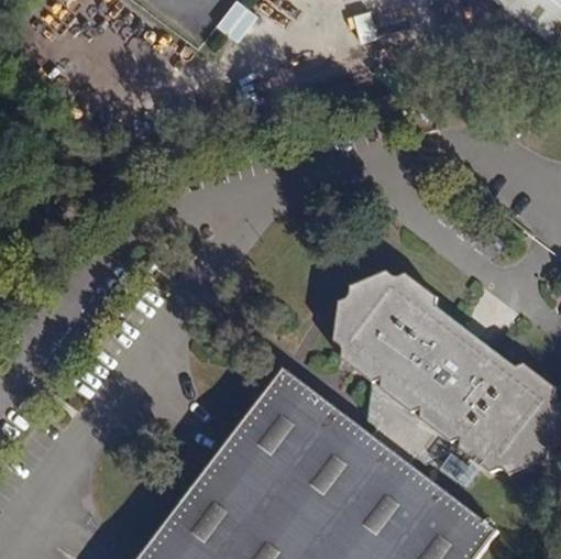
[(230,0),(215,21),(237,37),(256,10),(243,0),(230,0)]
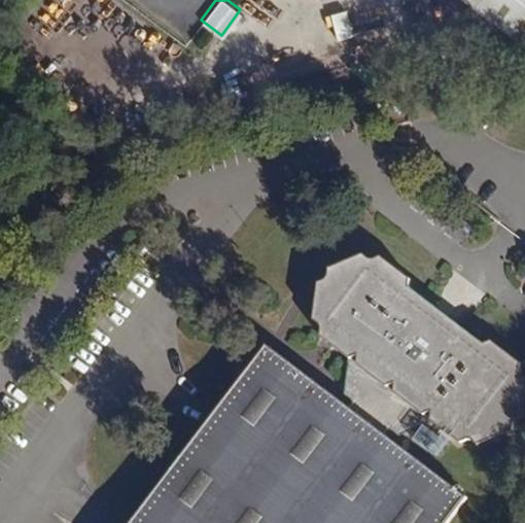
[(460,0),(459,1),(522,48),(524,44),(524,0),(460,0)]
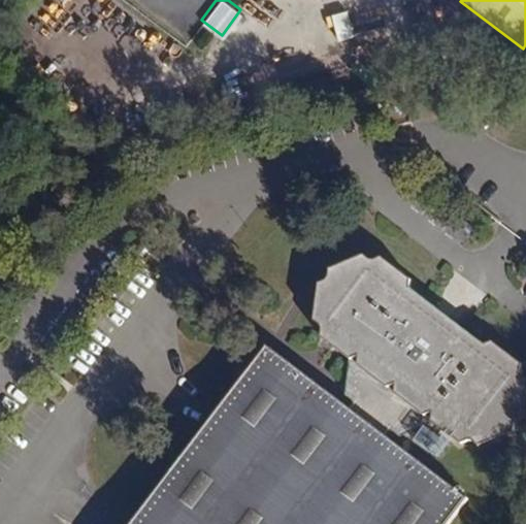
[(351,40),(343,15),(328,20),(335,44),(351,40)]
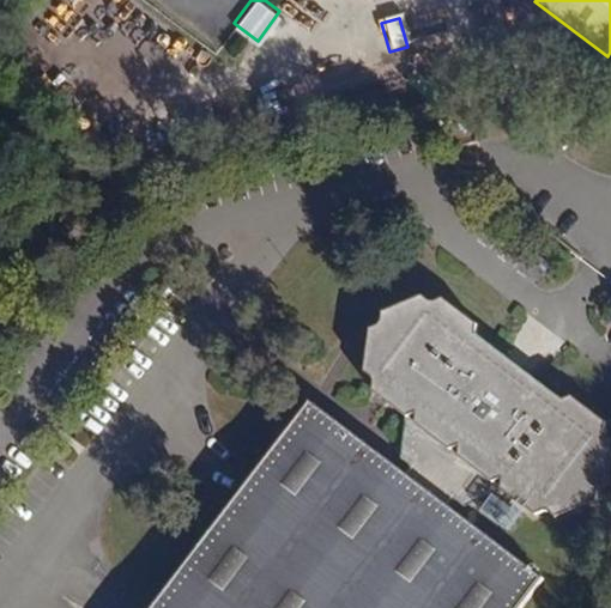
[(476,332),(476,322),(443,295),(431,302),(422,293),(381,310),(380,321),(369,327),(363,369),(371,377),(370,388),(404,414),(398,455),(407,462),(400,470),(307,399),(147,607),(512,607),(537,576),(446,505),(452,497),(463,505),(500,488),(532,514),(543,509),(552,517),(592,500),(593,488),(606,484),(610,445),(610,438),(602,432),(604,420),(569,394),(561,399),(532,376),(524,380),(503,363),(504,354),(476,332)]
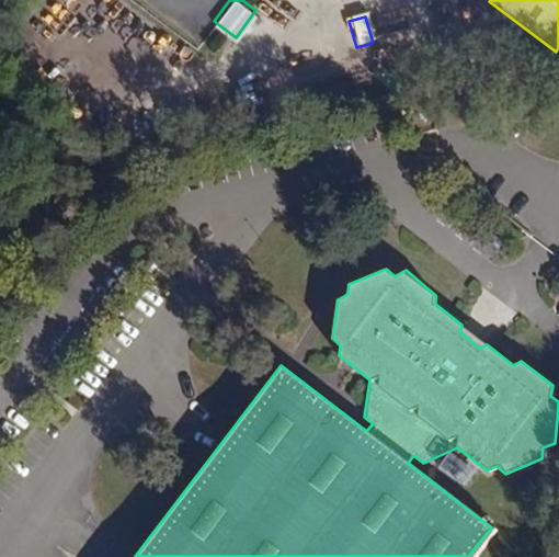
[(479,348),(487,344),(461,325),(460,332),(479,348)]
